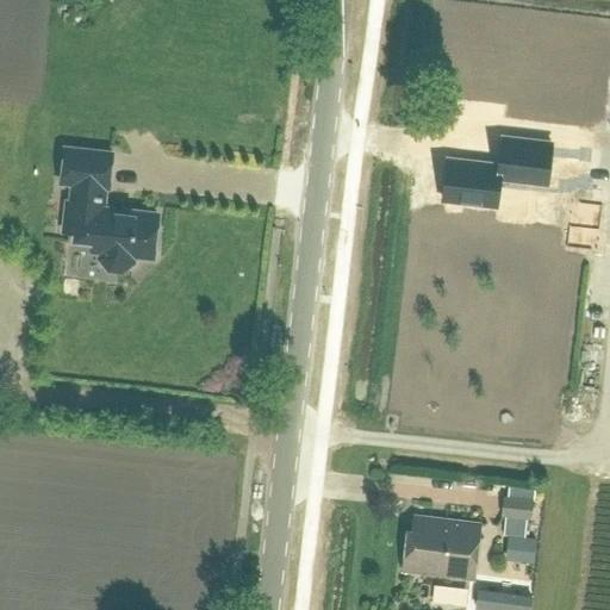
[(448,160),(443,200),(497,206),(500,179),(547,185),(552,143),(503,137),(499,166),(448,160)]
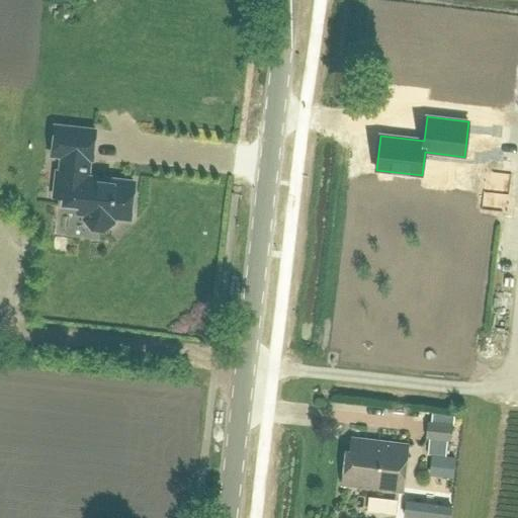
[(78,211),(83,212),(83,220),(91,231),(103,232),(114,224),(115,216),(131,218),(134,192),(133,192),(134,183),(112,181),(111,181),(104,180),(102,178),(87,177),(89,159),(92,160),(96,131),(56,125),(52,155),(63,157),(61,173),(58,172),(55,196),(80,199),(78,211)]
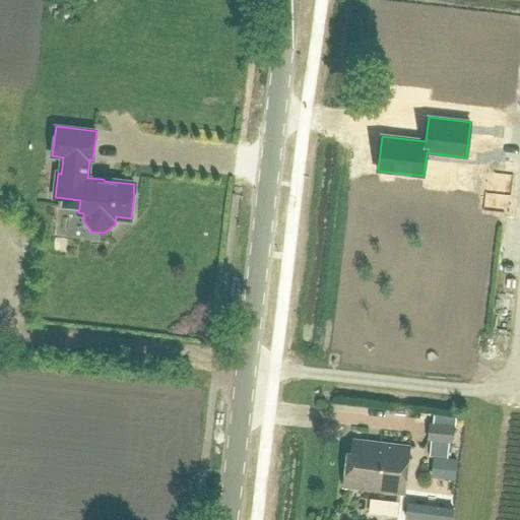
[(485,193),(483,211),(509,214),(511,196),(485,193)]
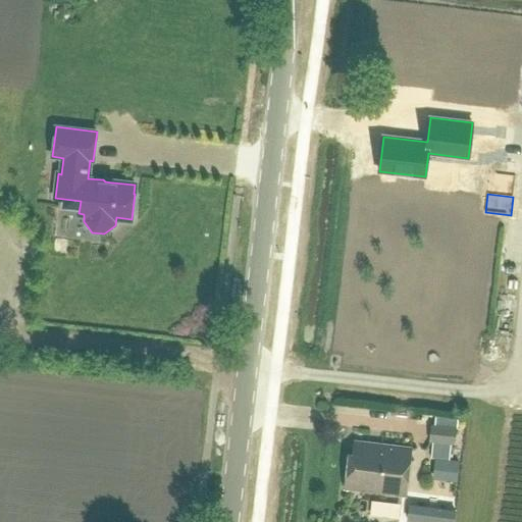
[(455,445),(457,428),(432,425),(430,441),(455,445)]
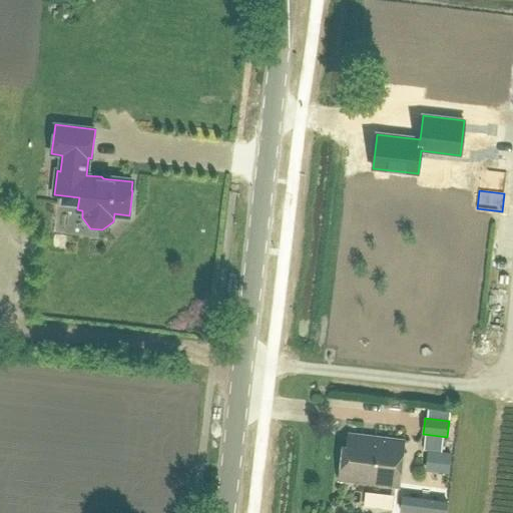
[(400,487),(405,440),(351,434),(349,446),(345,446),(341,480),(400,487)]
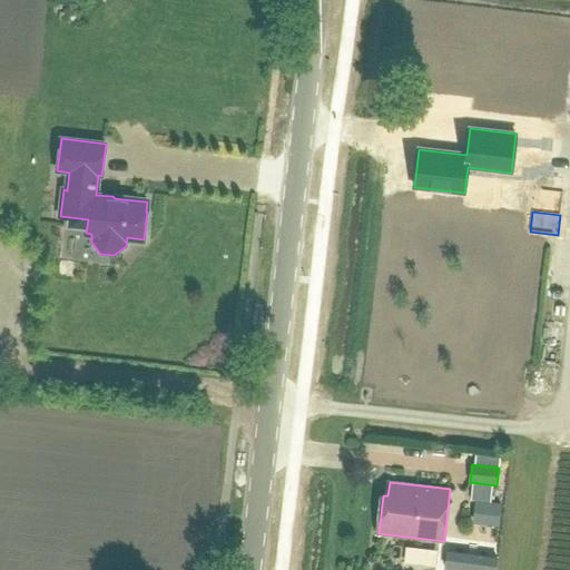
[(449,549),(446,567),(472,569),(495,569),(498,554),(449,549)]
